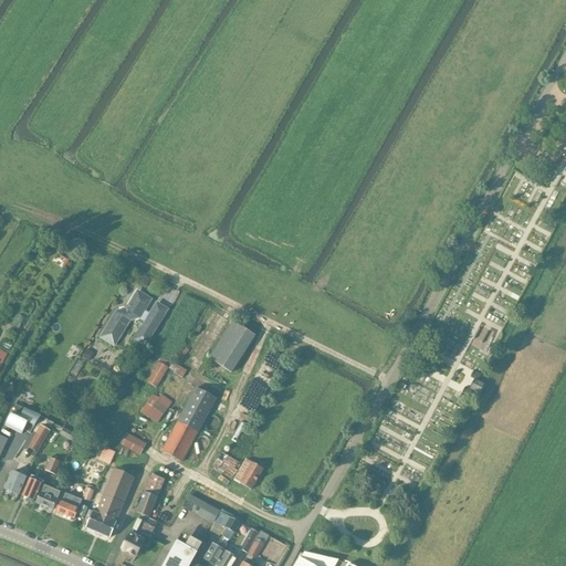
[(128,321),(134,320),(138,318),(145,322),(137,335),(147,341),(159,322),(149,315),(148,317),(142,313),(146,306),(133,299),(126,310),(116,312),(101,337),(114,346),(128,321)]
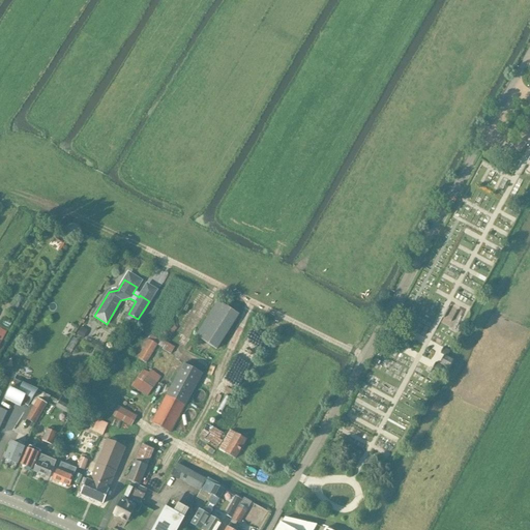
[(216,349),(238,314),(217,301),(196,335),(216,349)]
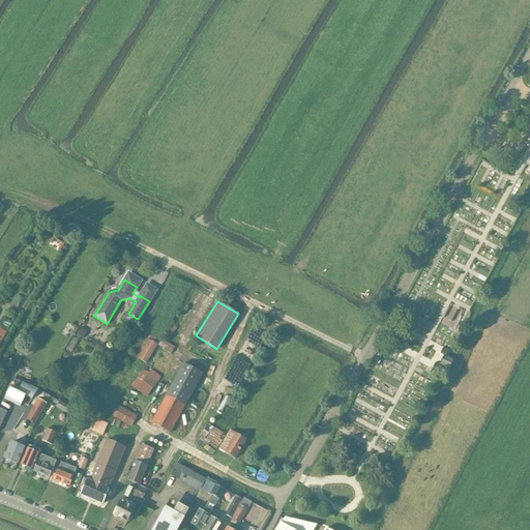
[(0,324),(0,325),(8,329),(11,323),(2,319),(0,324)]
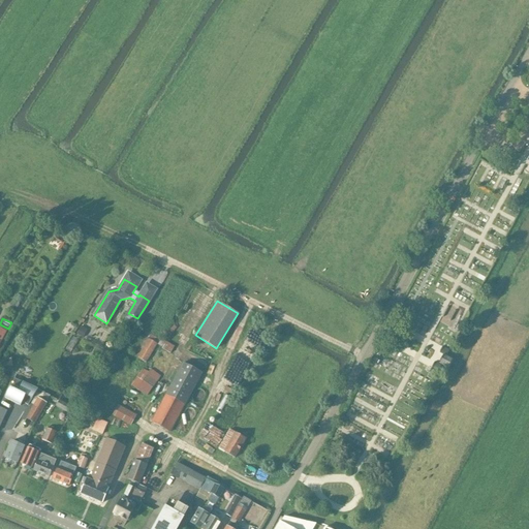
[(76,334),(83,338),(88,330),(81,325),(76,334)]
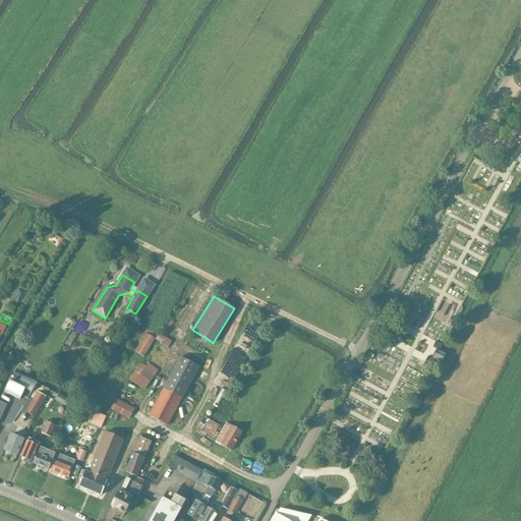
[(168,348),(171,342),(163,337),(163,338),(147,329),(145,333),(141,332),(131,350),(143,357),(154,339),(160,342),(159,343),(168,348)]
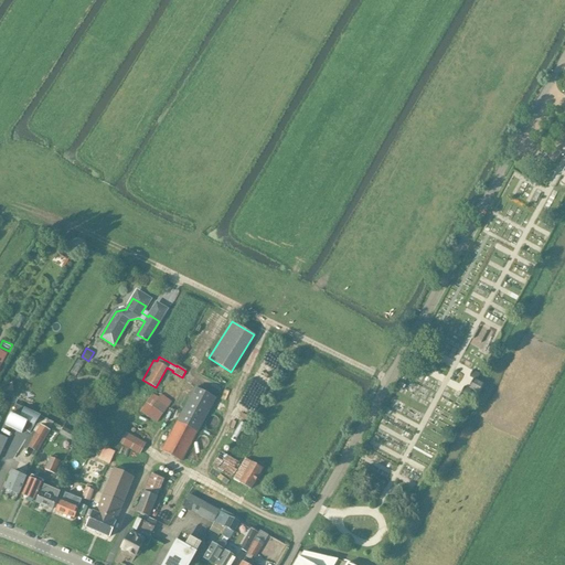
[(472,371),(469,376),(473,379),(476,381),(480,374),(472,370),(472,371)]
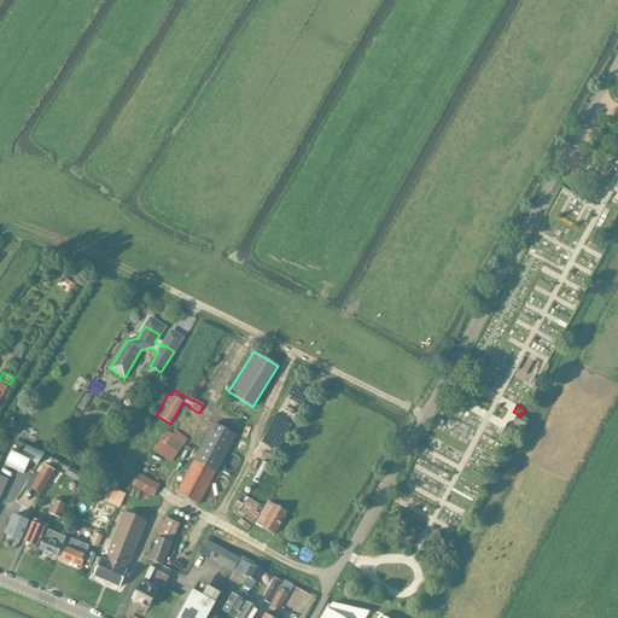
[(518,414),(512,424),(523,430),(528,420),(520,417),(518,414)]
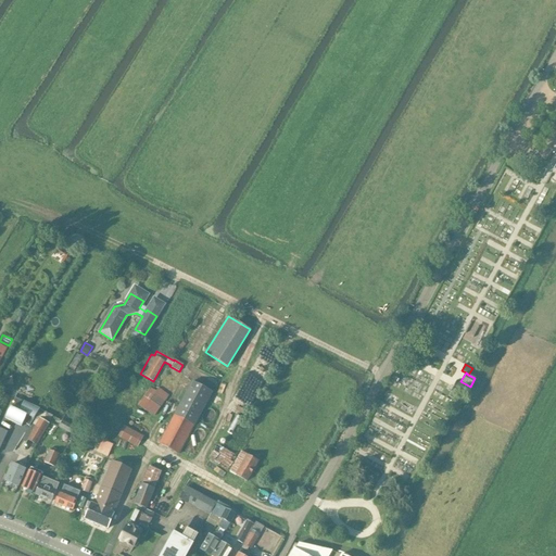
[(452,391),(457,393),(458,390),(459,390),(463,383),(456,380),(452,391)]
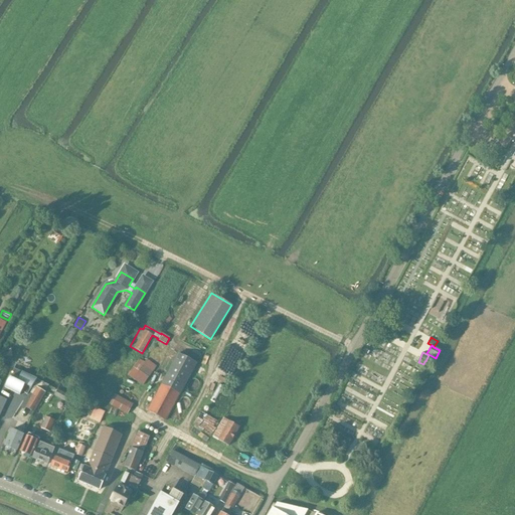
[(180,394),(196,363),(178,353),(161,384),(147,411),(165,420),(173,405),(179,393),(180,394)]
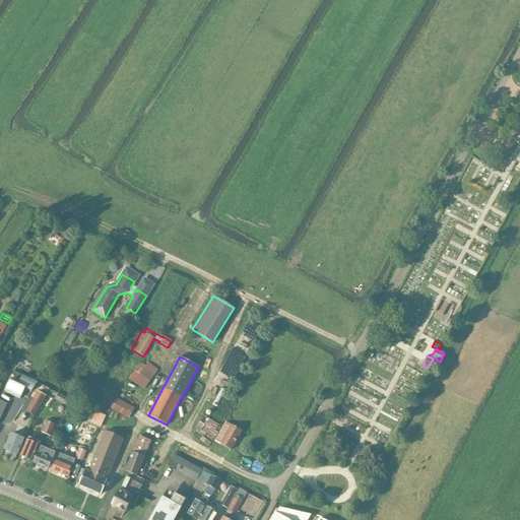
[(144,389),(158,370),(148,363),(146,366),(140,363),(129,380),(144,389)]
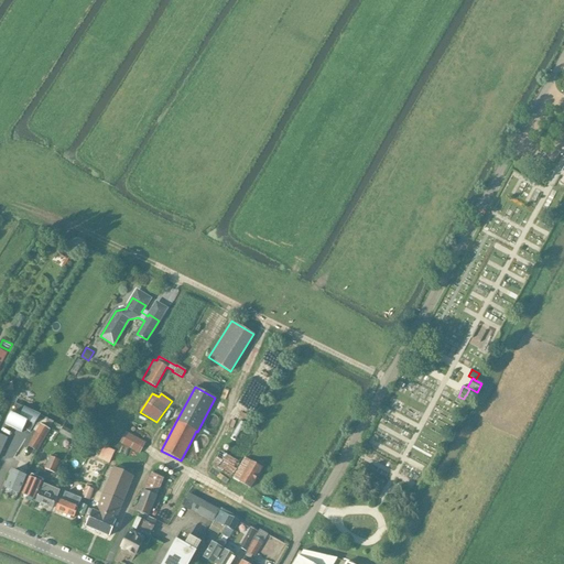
[(39,415),(40,414),(15,404),(4,424),(21,432),(23,429),(29,432),(39,415)]
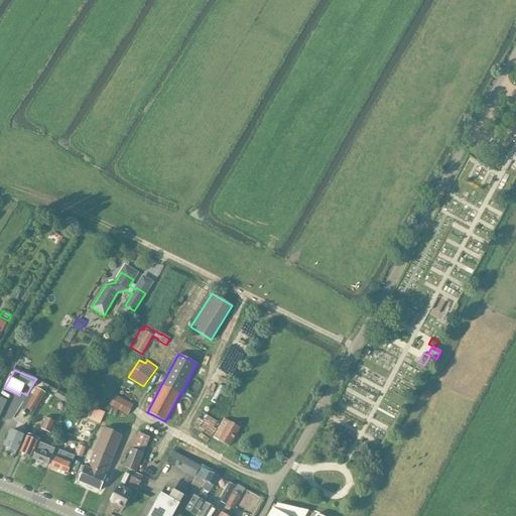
[(25,408),(33,412),(42,397),(44,393),(36,389),(25,408)]
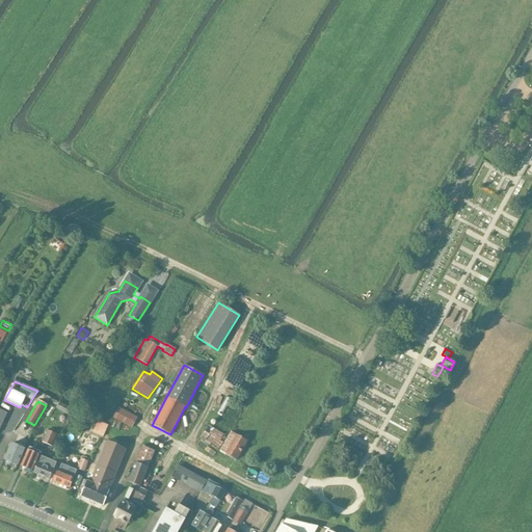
[(74,410),(69,407),(59,402),(56,408),(70,417),(74,410)]
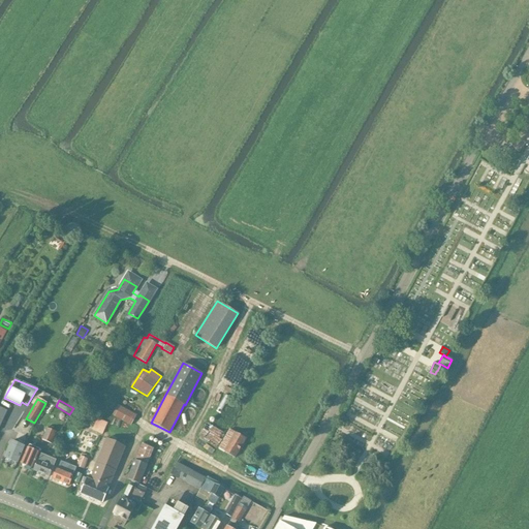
[(113,415),(121,421),(130,426),(135,415),(118,406),(113,415)]
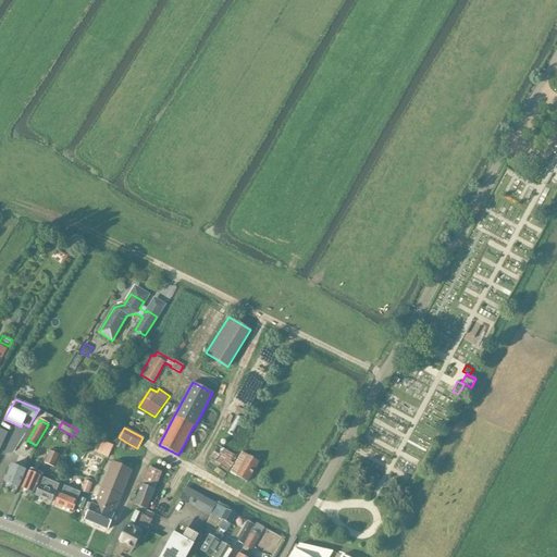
[(102,443),(98,453),(103,456),(107,457),(108,458),(110,450),(112,445),(110,445),(103,442),(102,443)]
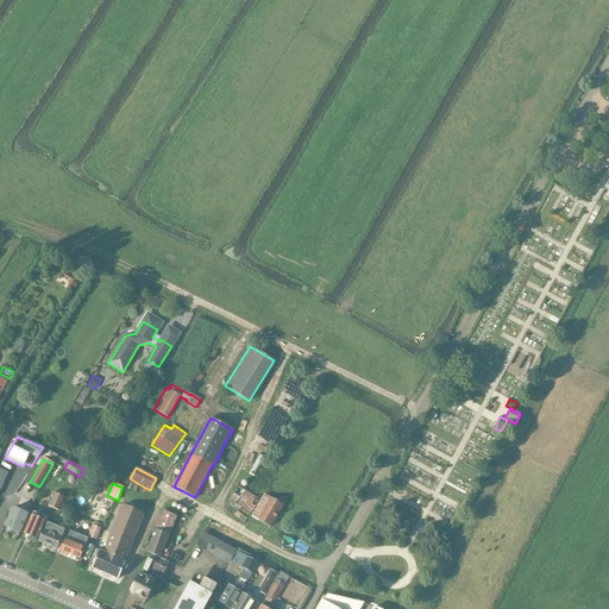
[(58,512),(64,497),(54,494),(48,507),(58,512)]
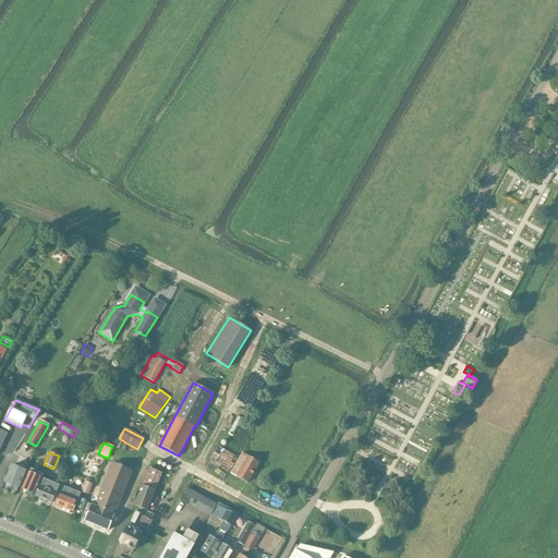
[(247,483),(249,482),(258,463),(242,453),(230,473),(247,483)]
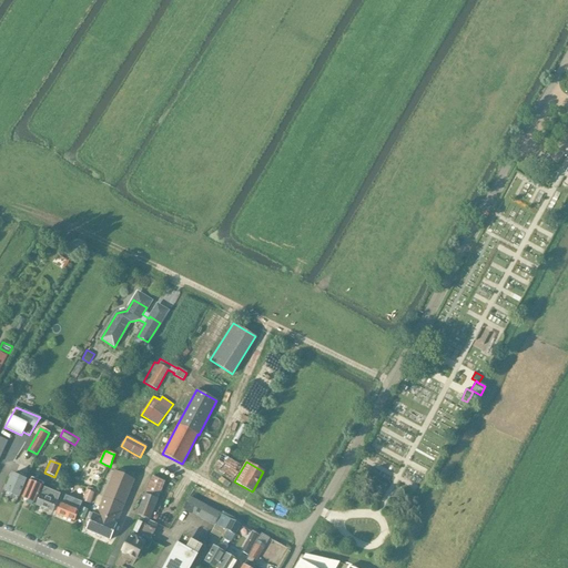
[(114,472),(105,494),(125,501),(130,490),(133,480),(114,472)]
